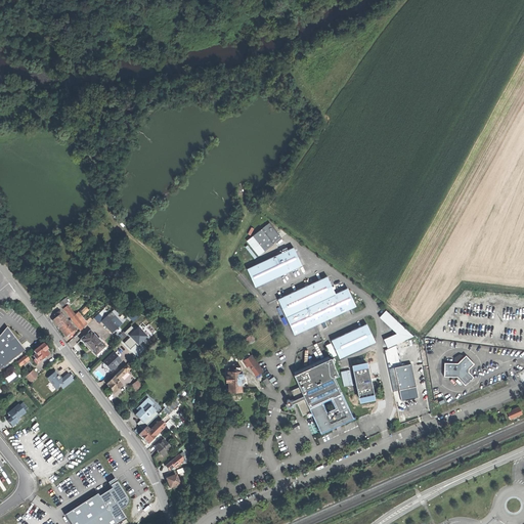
[(269,223),(267,225),(275,235),(278,232),(269,223)]
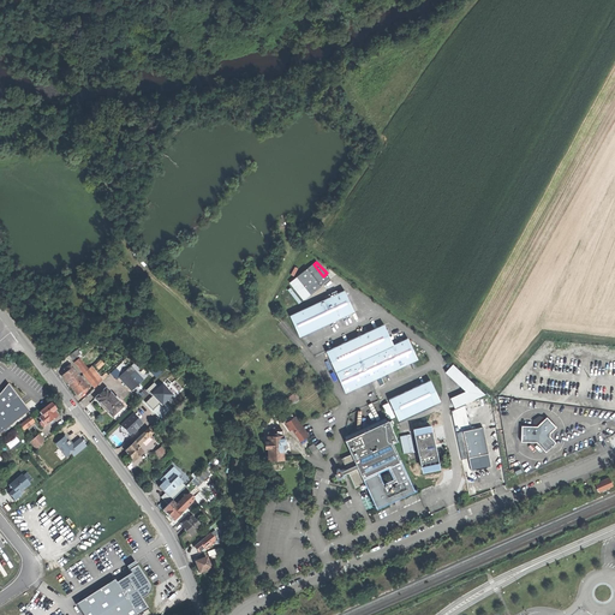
[(312,294),(328,282),(323,276),(314,264),(298,278),(312,294)]
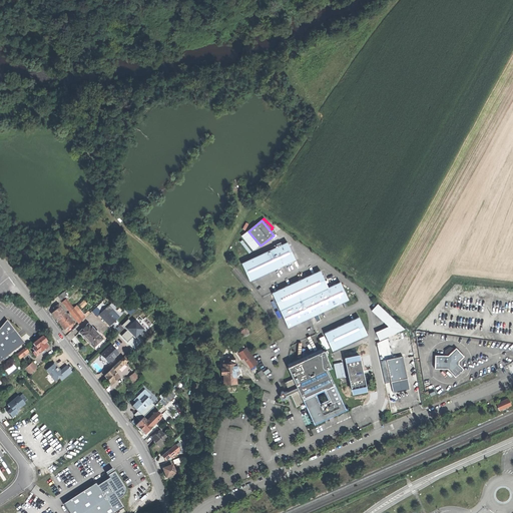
[(250,282),(297,261),(288,242),(242,264),(250,282)]
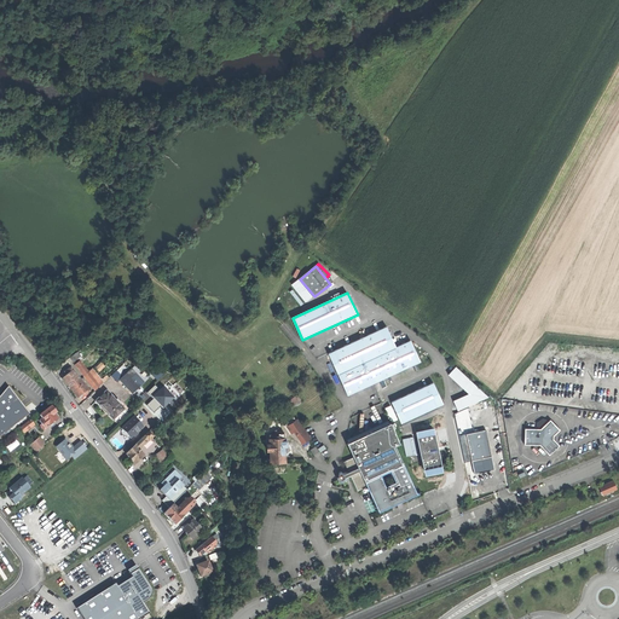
[(350,397),(421,363),(410,341),(397,347),(387,327),(329,354),(345,387),(350,397)]
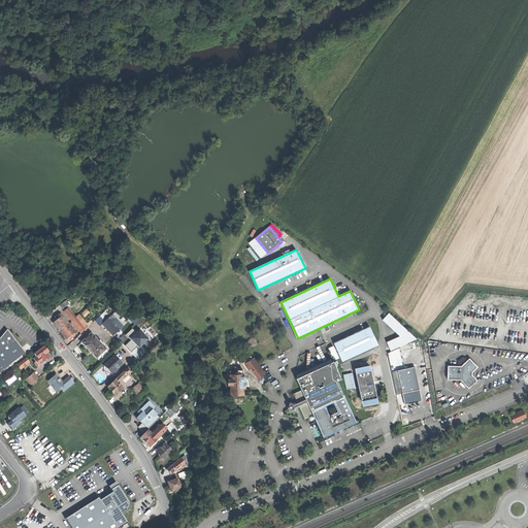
[(69,304),(66,300),(60,305),(62,309),(69,304)]
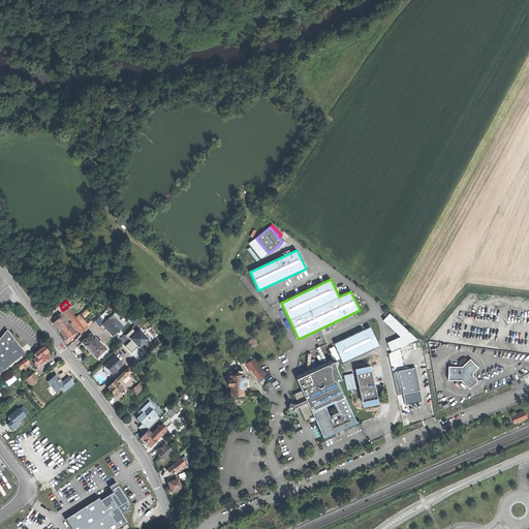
[(73,320),(76,318),(68,309),(64,312),(72,321),(73,320)]
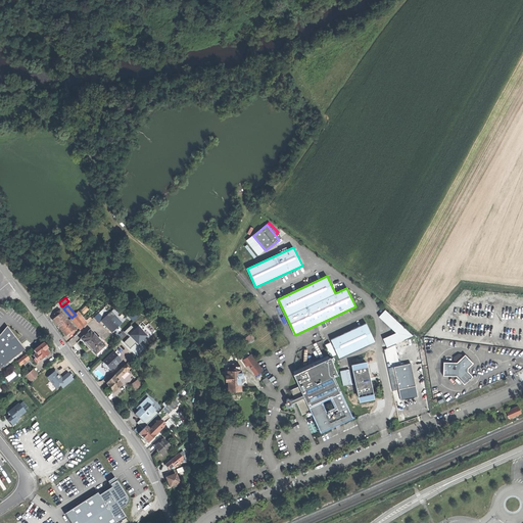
[(113,311),(112,313),(123,323),(125,322),(113,311)]
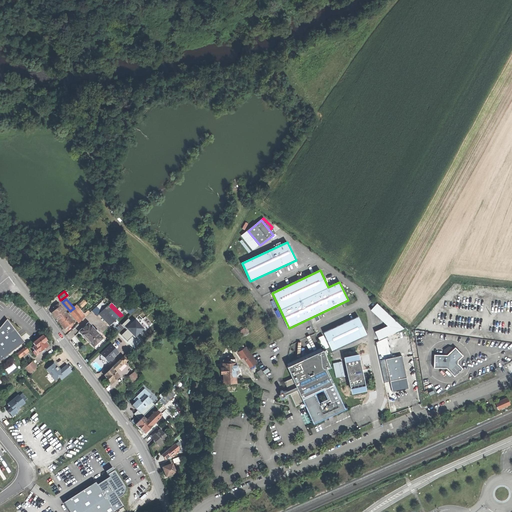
[(379,340),(404,329),(378,304),(371,310),(388,326),(376,332),(379,340)]
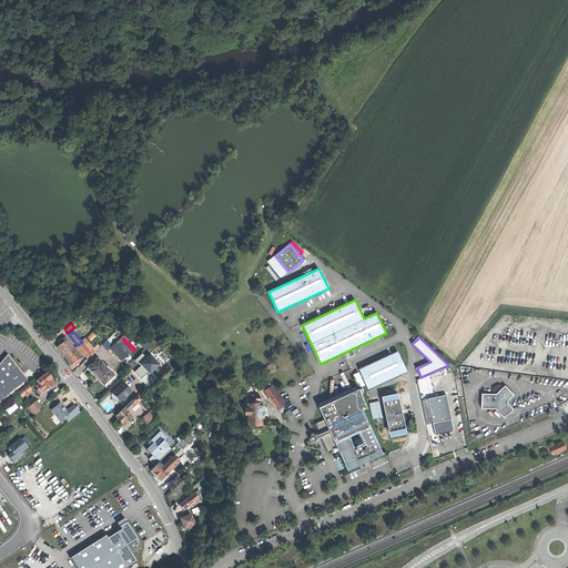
[(74,350),(73,348),(68,340),(67,340),(61,344),(58,346),(61,352),(64,356),(74,350)]
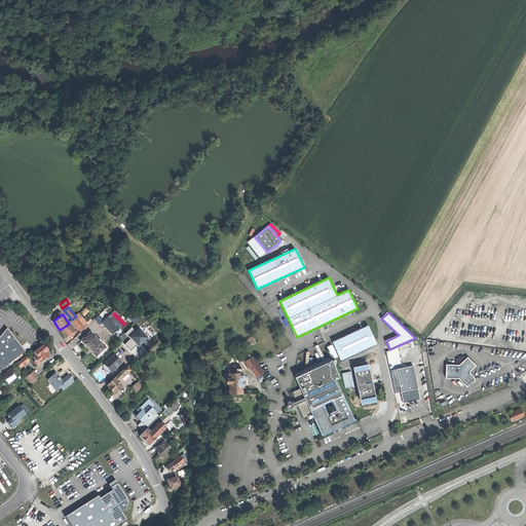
[(123,325),(113,314),(103,324),(114,334),(123,325)]
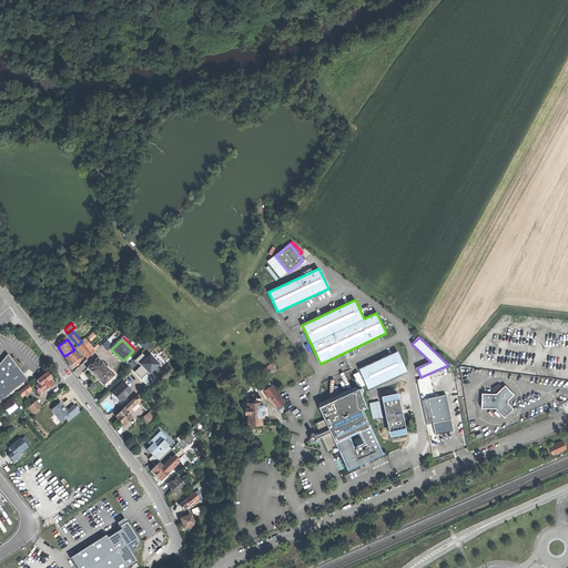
[(88,358),(92,354),(82,342),(79,344),(78,345),(88,358)]
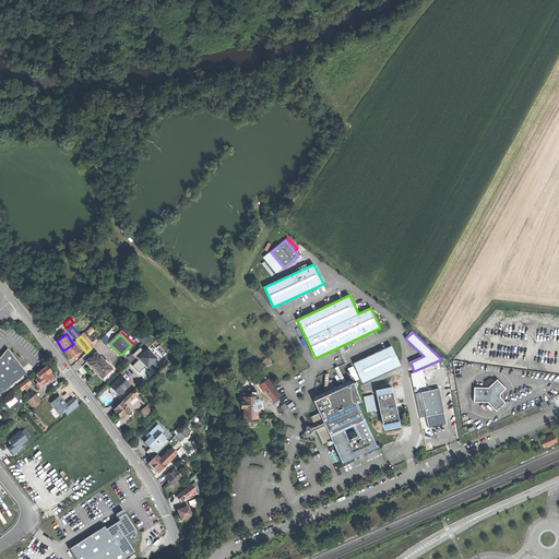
[(81,354),(73,344),(63,351),(67,355),(70,359),(75,356),(75,357),(81,354)]
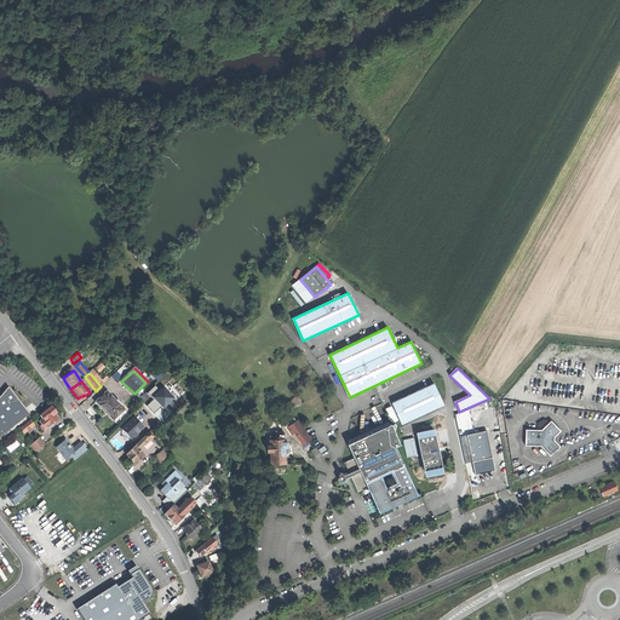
[(402,425),(445,406),(435,383),(392,403),(402,425)]
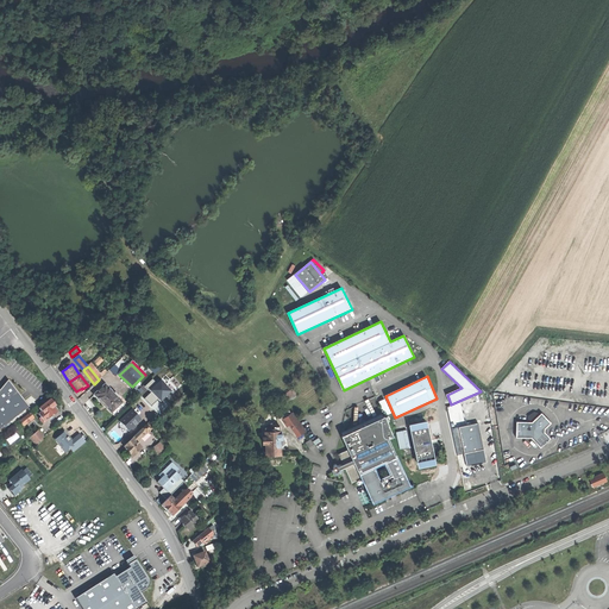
[(7,381),(0,389),(0,428),(29,407),(7,381)]
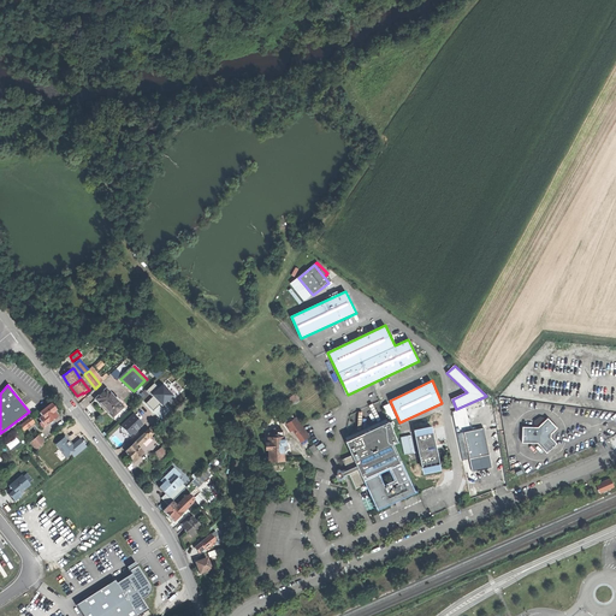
[(105,409),(113,418),(124,407),(120,402),(119,402),(111,394),(112,392),(107,389),(95,400),(105,409)]
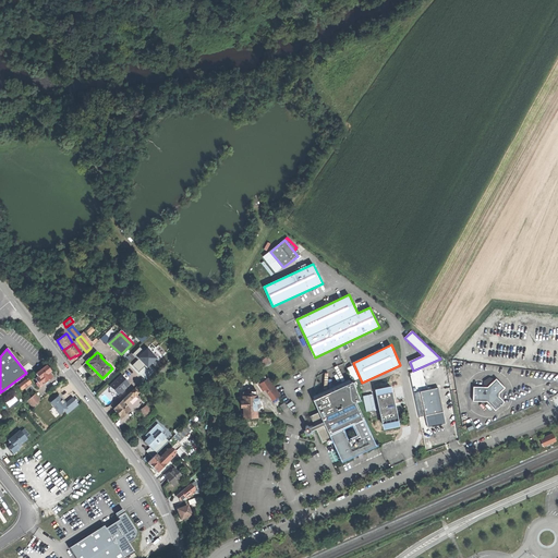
[(148,381),(159,371),(154,364),(142,376),(148,381)]
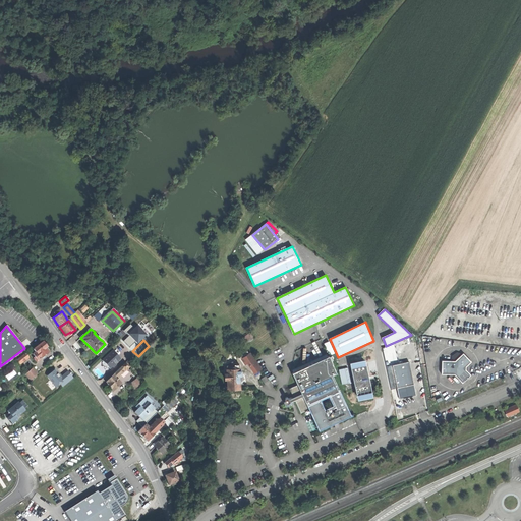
[(46,350),(48,348),(46,345),(44,342),(34,350),(37,353),(33,355),(38,362),(49,354),(46,350)]
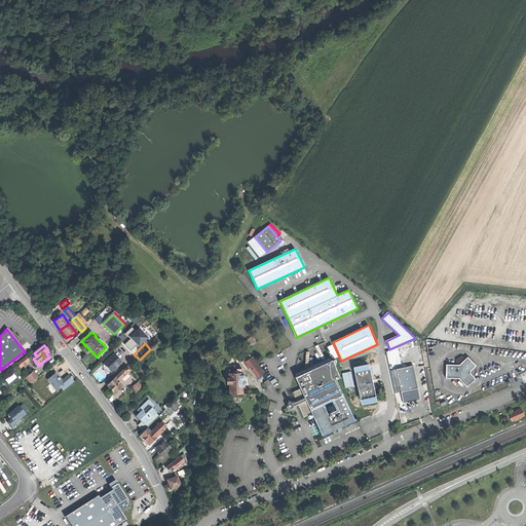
[(121,363),(114,354),(104,365),(108,369),(112,374),(118,369),(116,367),(121,363)]
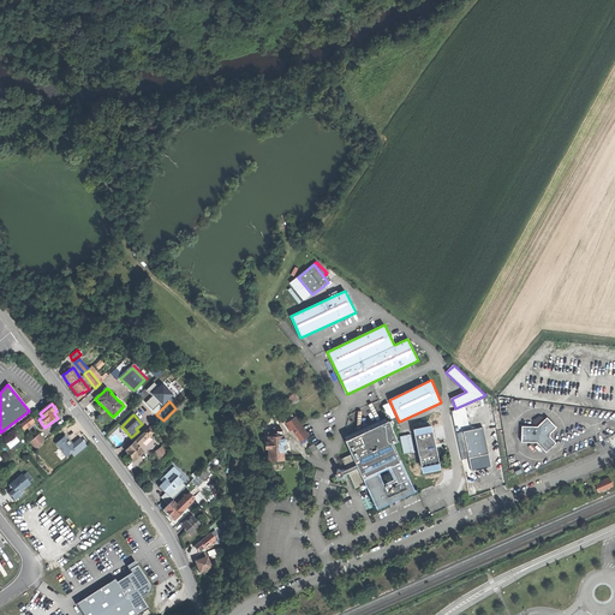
[(299,442),(309,435),(296,417),(286,424),(299,442)]
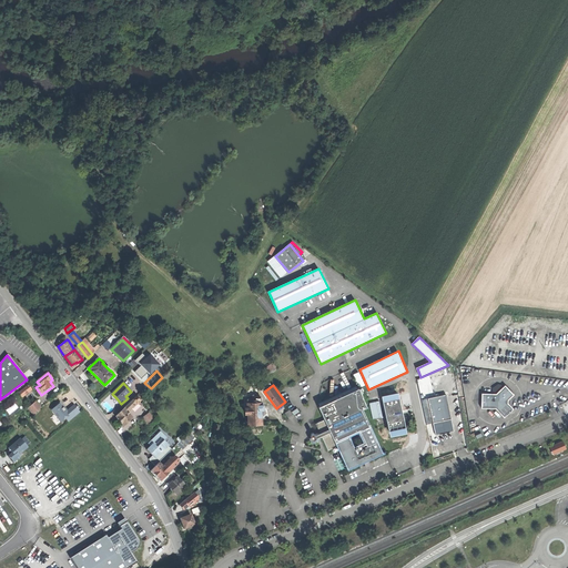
[(320,407),(359,388),(357,385),(331,398),(330,398),(328,398),(328,401),(318,405),(320,407)]
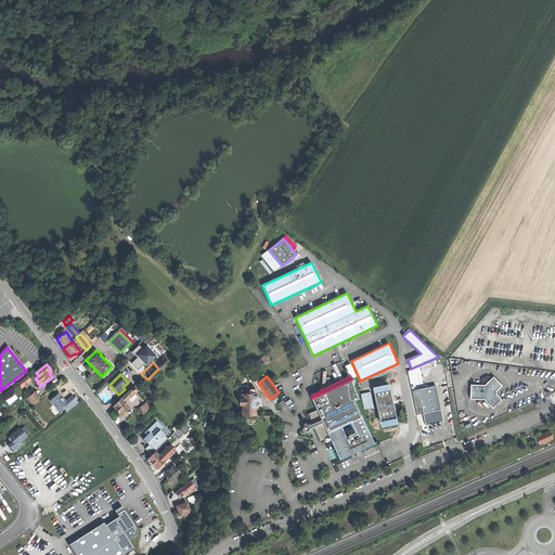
[(485,399),(493,409),(502,400),(495,392),(503,386),(494,376),(485,385),(470,385),(470,399),(485,399)]
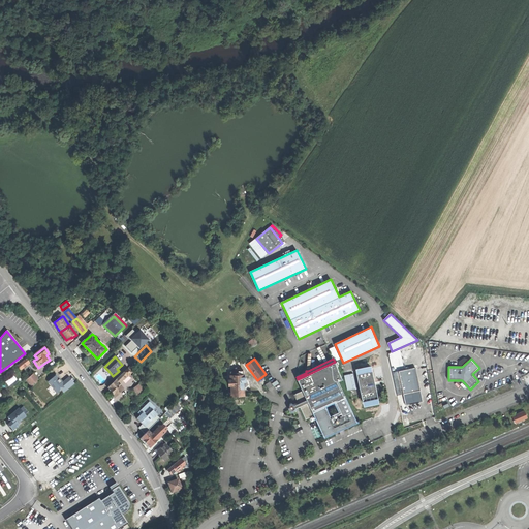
[(27,360),(18,367),(21,371),(30,364),(27,360)]
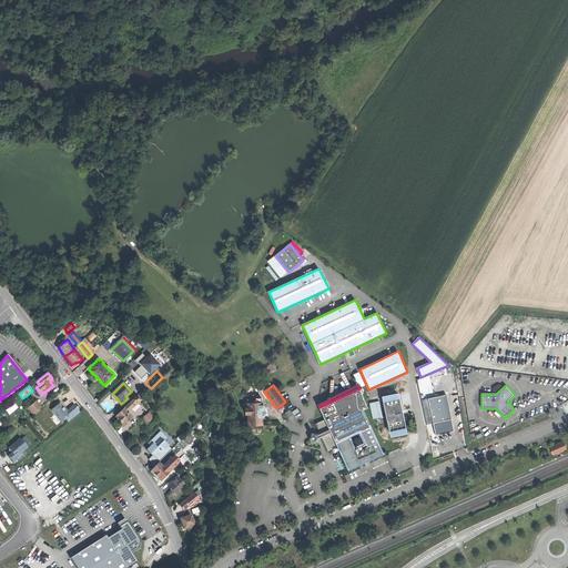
[(367,407),(359,388),(320,407),(324,419),(316,423),(321,433),(318,434),(317,433),(315,434),(314,433),(312,434),(312,436),(312,437),(311,440),(313,446),(316,444),(315,443),(317,442),(317,440),(321,439),(321,438),(322,437),(328,450),(337,446),(348,469),(384,453),(363,409),(367,407)]
